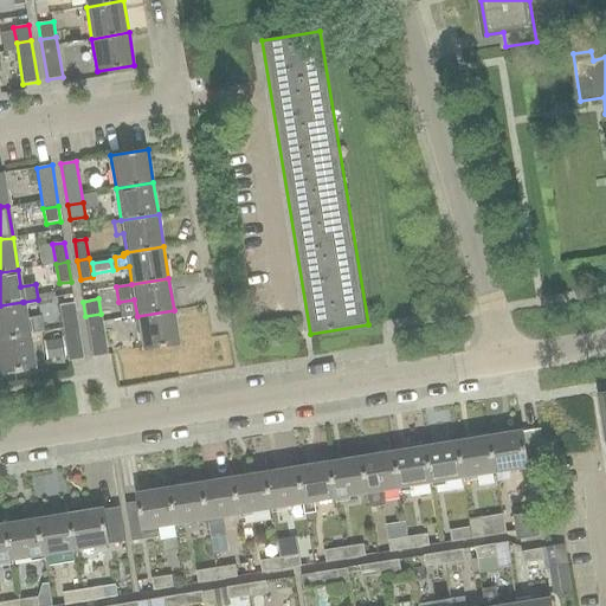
[(44,331),(42,320),(42,316),(26,318),(24,302),(23,302),(0,305),(0,339),(28,334),(44,331)]
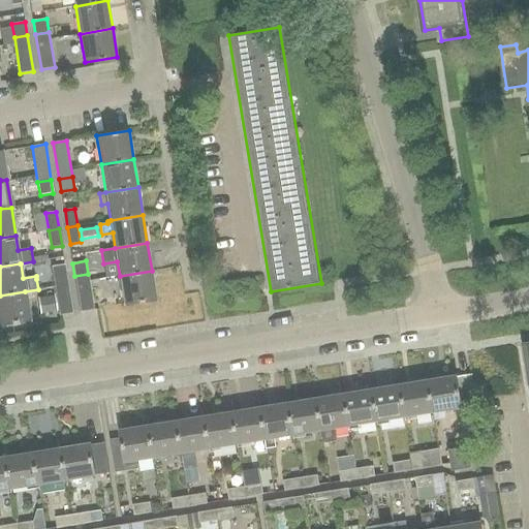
[(67,278),(65,265),(52,267),(54,280),(67,278)]
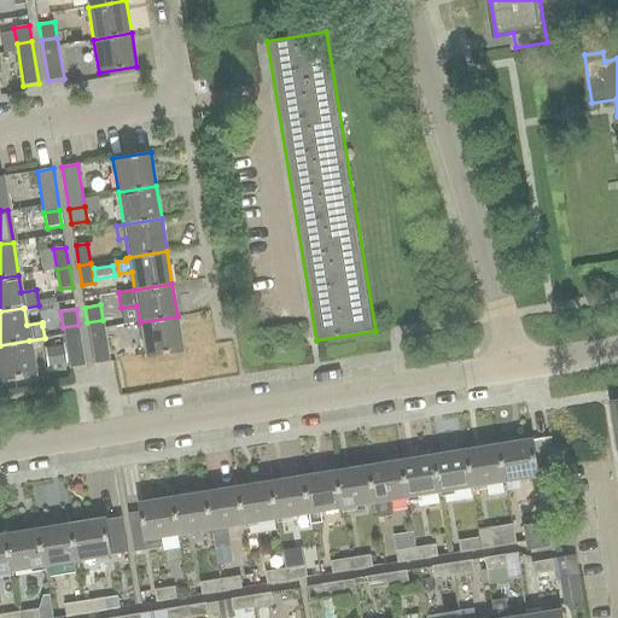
[(182,350),(178,316),(140,322),(145,356),(182,350)]
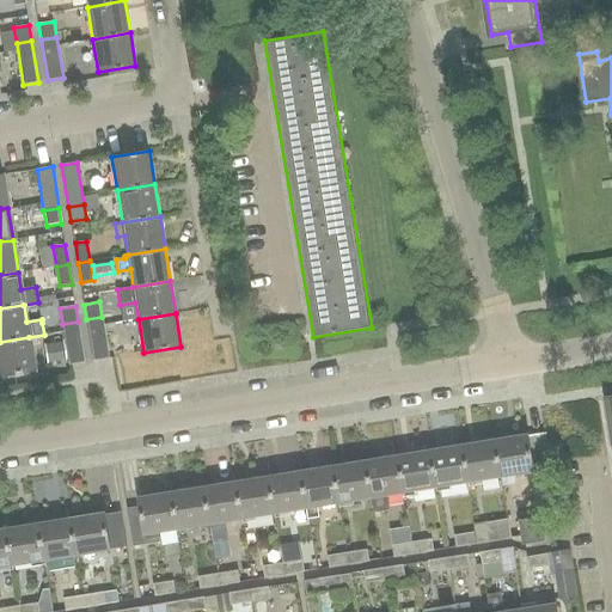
[(109,359),(102,317),(86,319),(93,361),(109,359)]
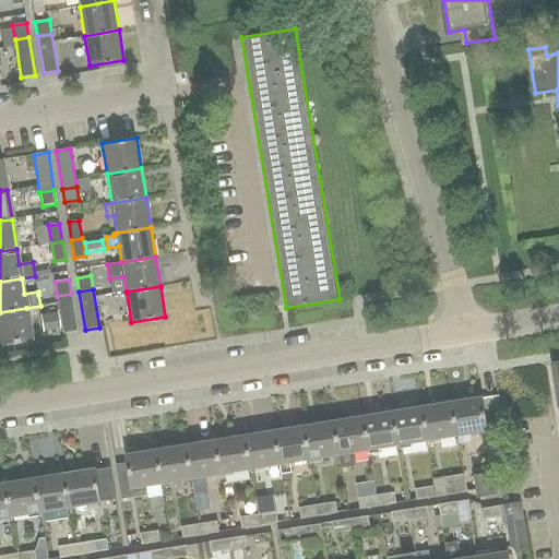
[(76,331),(71,294),(57,296),(62,333),(76,331)]
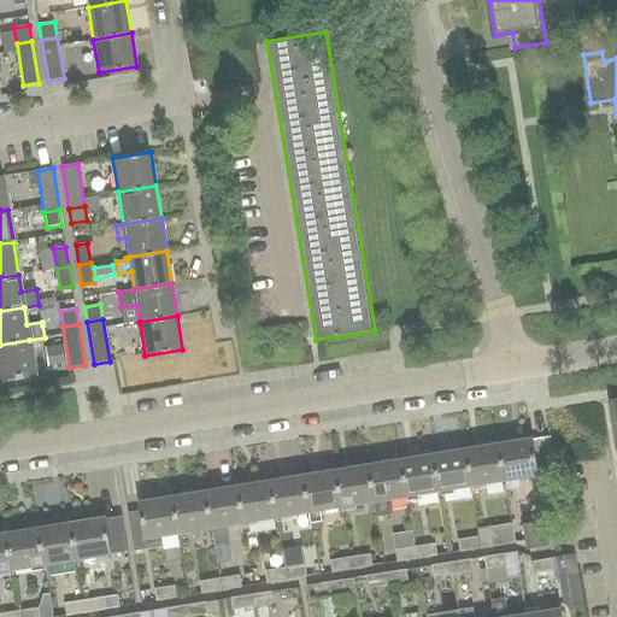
[(0,378),(34,374),(29,340),(0,345),(0,378)]
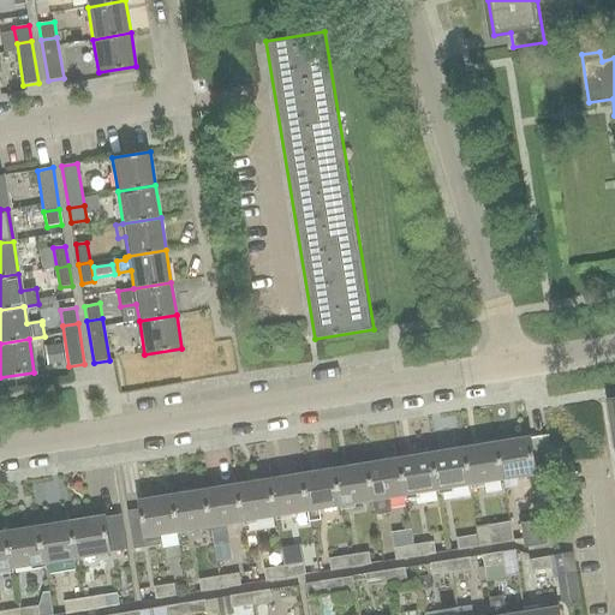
[(65,362),(63,345),(46,347),(49,364),(65,362)]
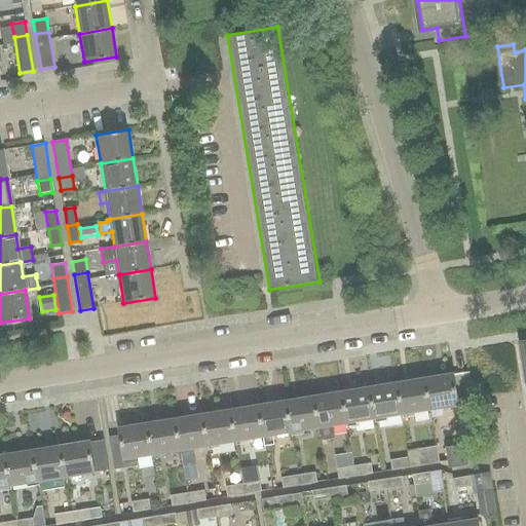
[(470,373),(454,375),(459,404),(474,401),(470,373)]
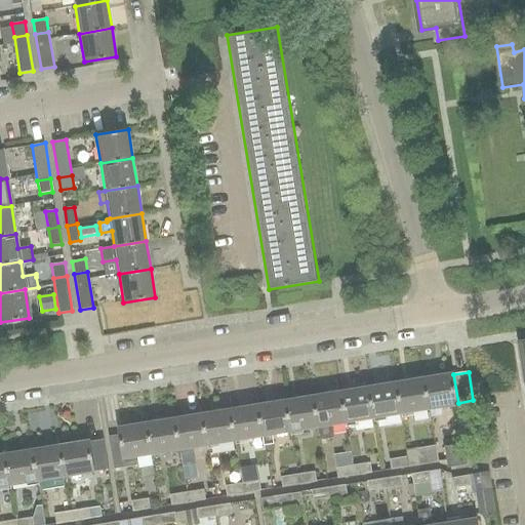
[(453,373),(426,377),(431,409),(432,417),(443,415),(442,407),(458,405),(458,403),(453,374),(453,373)]
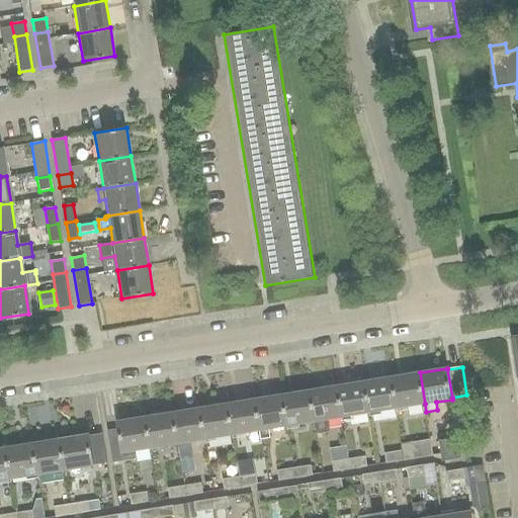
[(425,404),(420,372),(392,376),(398,408),(425,404)]
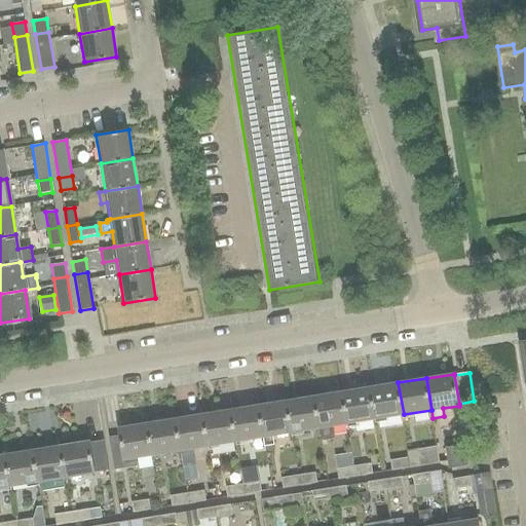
[(404,414),(398,382),(370,387),(375,419),(404,414)]
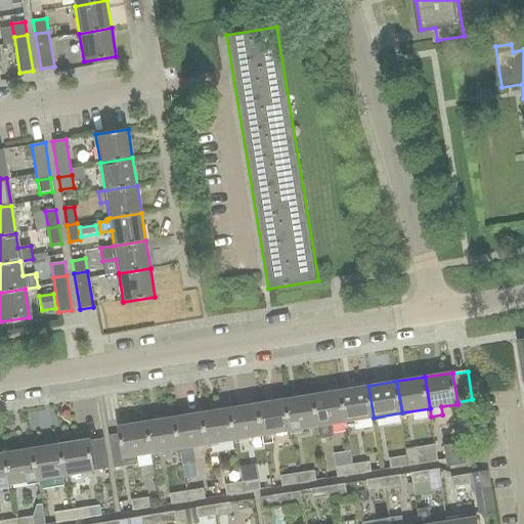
[(374,418),(368,386),(341,390),(346,422),(374,418)]
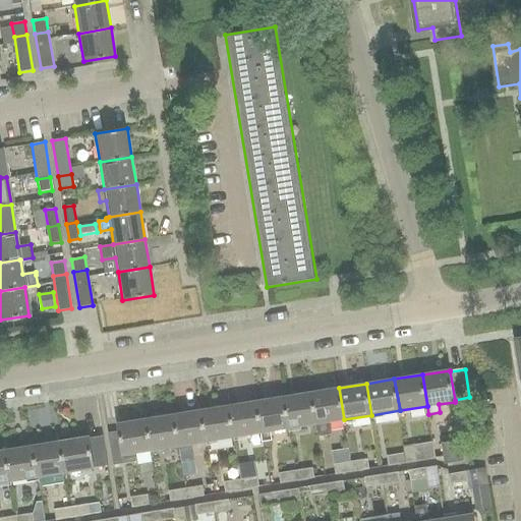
[(344,419),(339,388),(311,393),(316,424),(319,437),(333,435),(330,422),(344,419)]
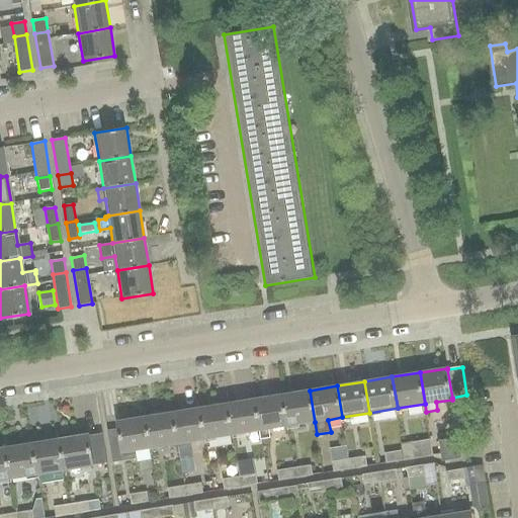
[(315,422),(310,391),(282,395),(287,426),(315,422)]
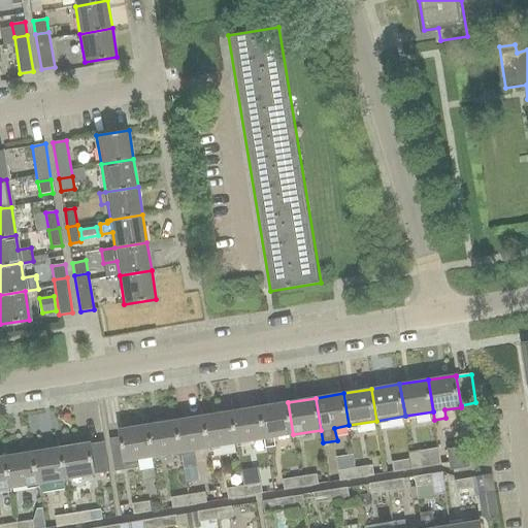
[(293,434),(288,402),(260,406),(265,438),(267,448),(276,447),(274,437),(293,434)]
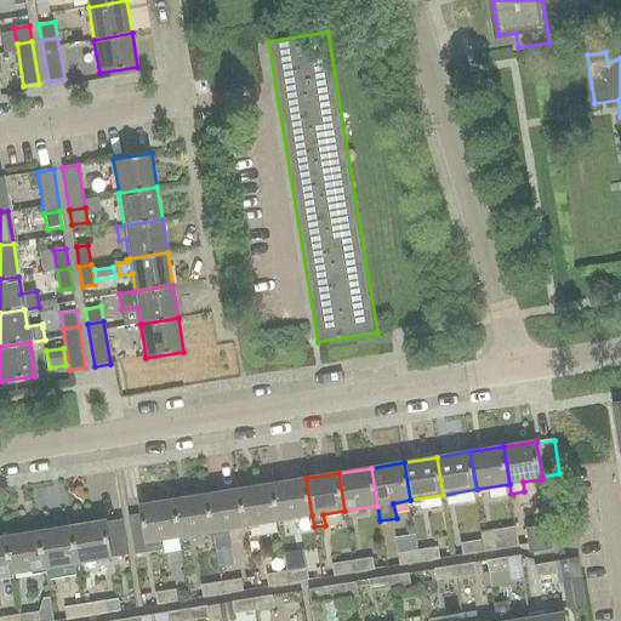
[(312,516),(306,478),(273,484),(279,522),(312,516)]
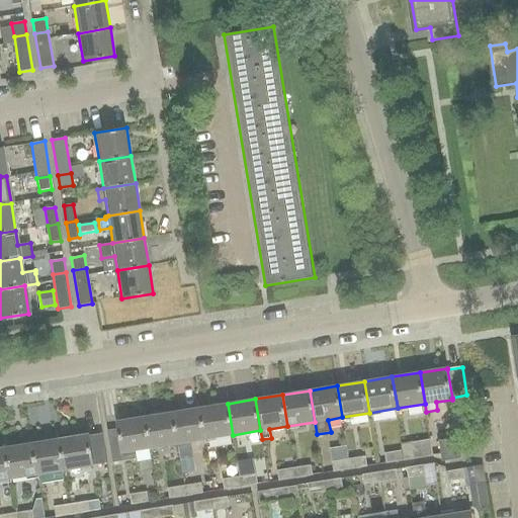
[(233,435),(228,404),(200,408),(205,439),(233,435)]
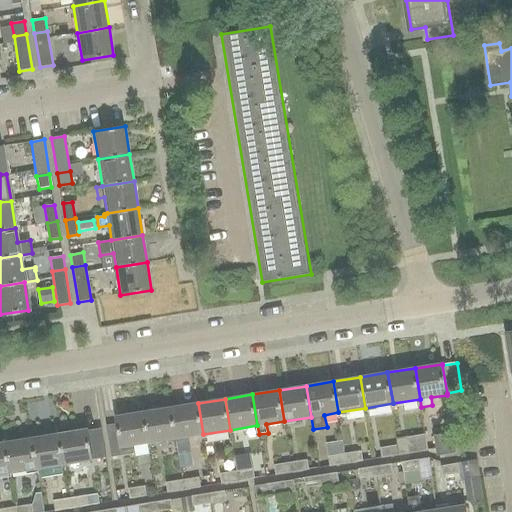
[(203,434),(198,403),(171,408),(176,439),(179,454),(191,452),(188,437),(203,434)]
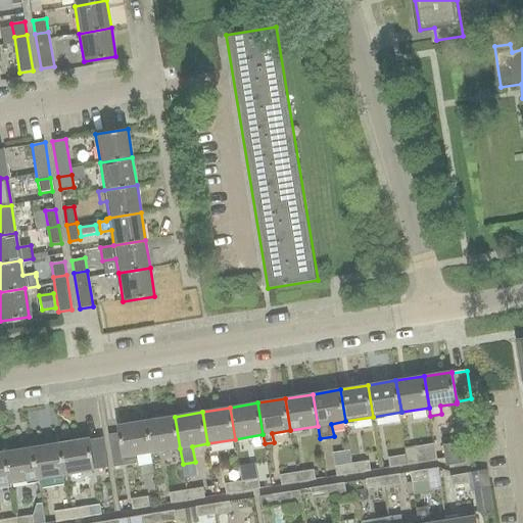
[(180,448),(175,417),(147,421),(152,453),(180,448)]
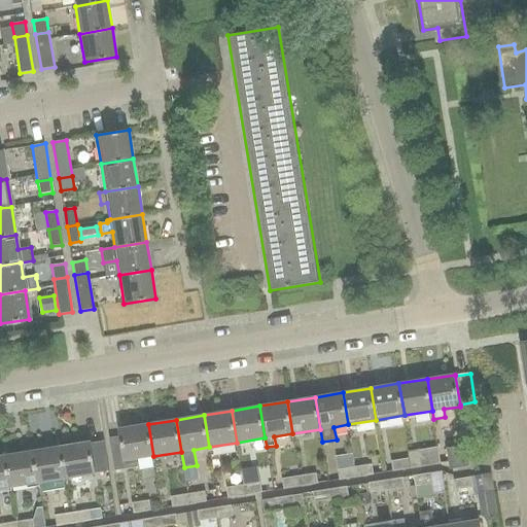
[(153,456),(148,424),(120,428),(121,436),(110,438),(116,470),(139,466),(138,459),(153,456)]
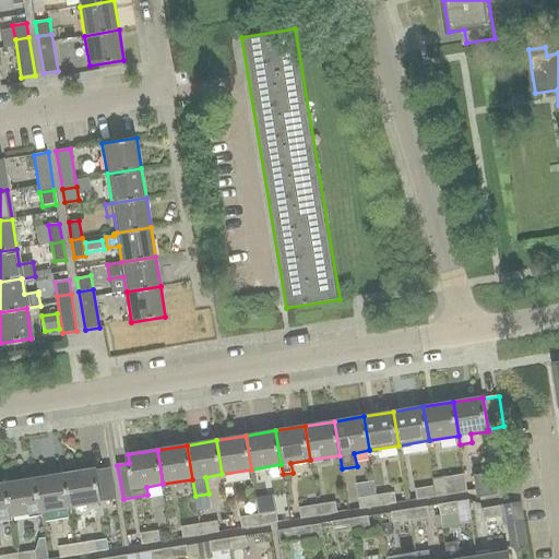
[(117,500),(111,468),(96,471),(96,468),(66,474),(71,508),(103,502),(117,500)]
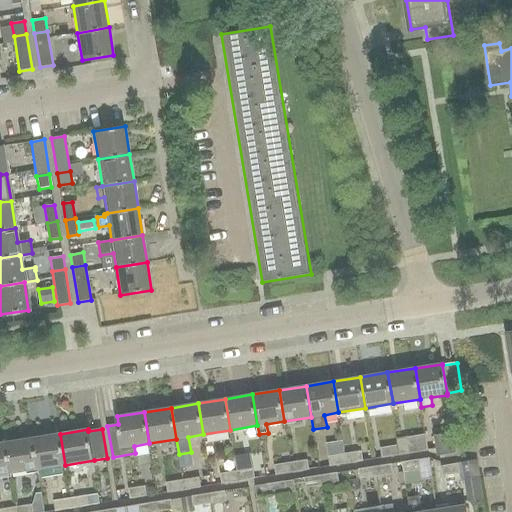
[(65,465),(60,434),(33,438),(38,469),(65,465)]
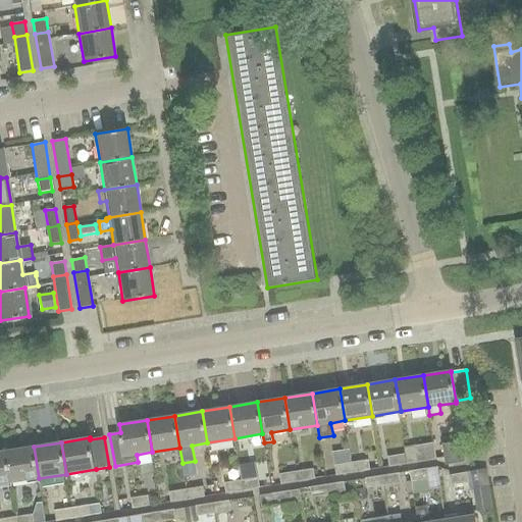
[(444,446),(447,465),(465,462),(462,442),(444,446)]
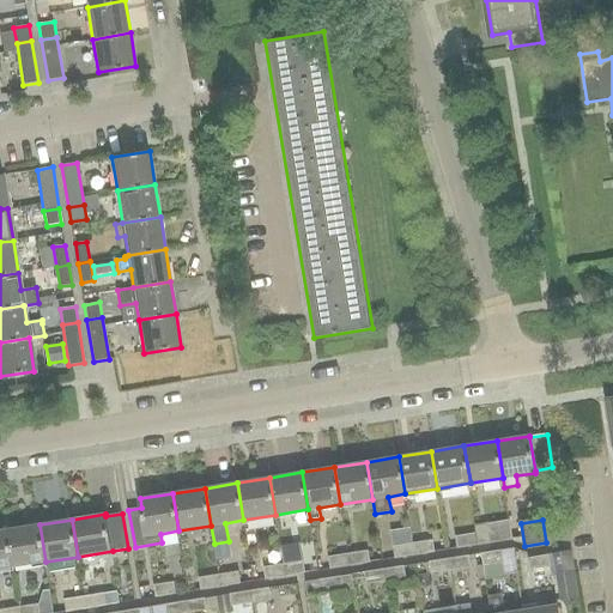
[(510,521),(498,522),(502,541),(513,540),(510,521)]
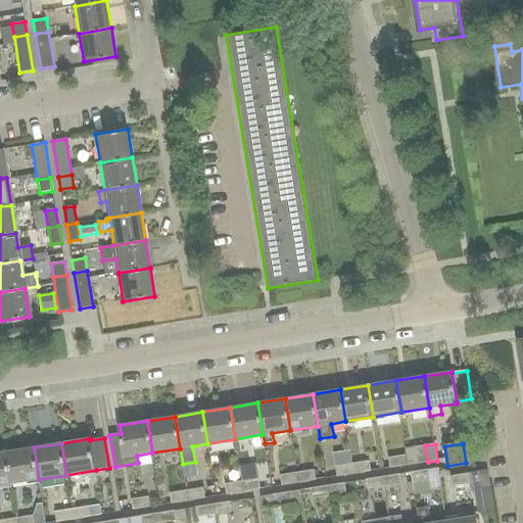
[(428,462),(425,445),(417,446),(417,445),(406,447),(407,455),(408,455),(410,465),(418,464),(428,462)]
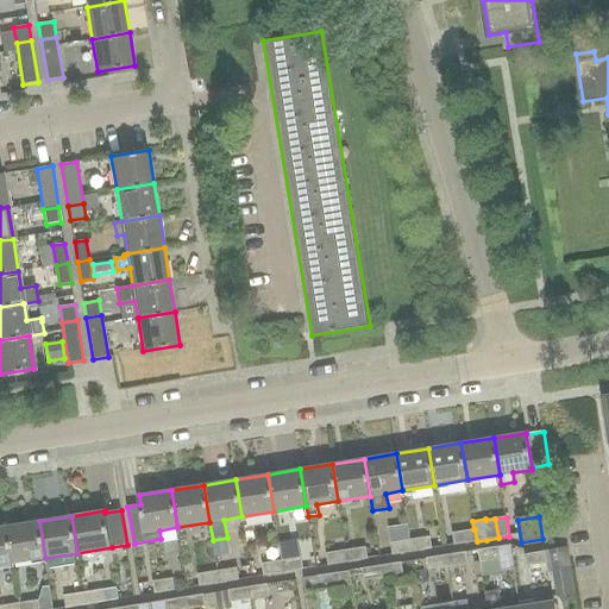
[(45,558),(39,521),(7,526),(13,563),(45,558)]
